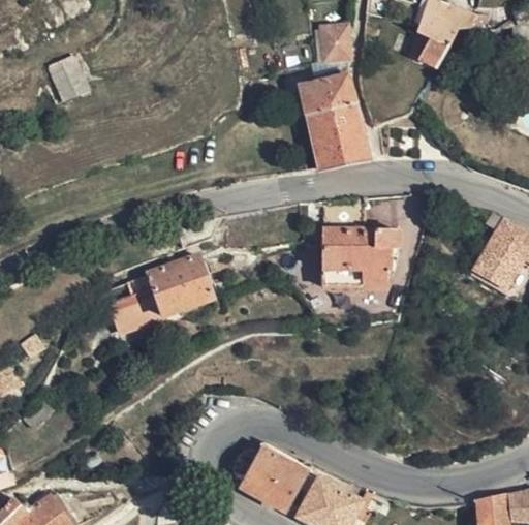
[(431,4),(426,18),(434,22),(440,7),(431,4)]
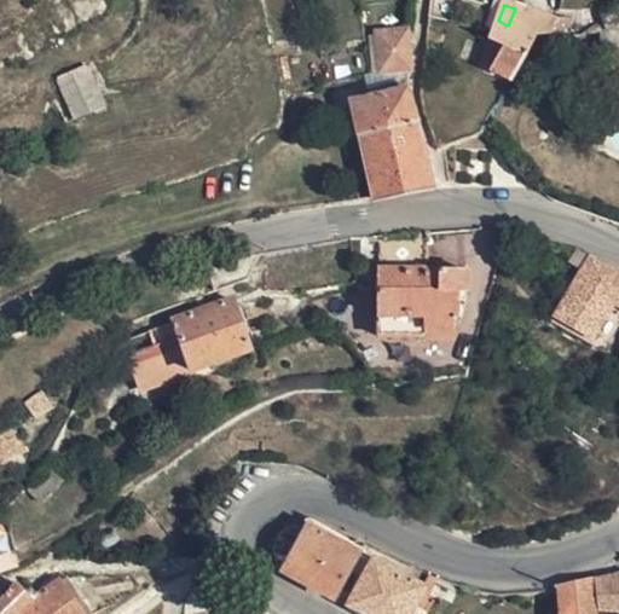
[(515,34),(533,45),(579,29),(574,22),(559,21),(549,23),(515,9),(508,25),(498,21),(475,69),(492,79),(515,34)]
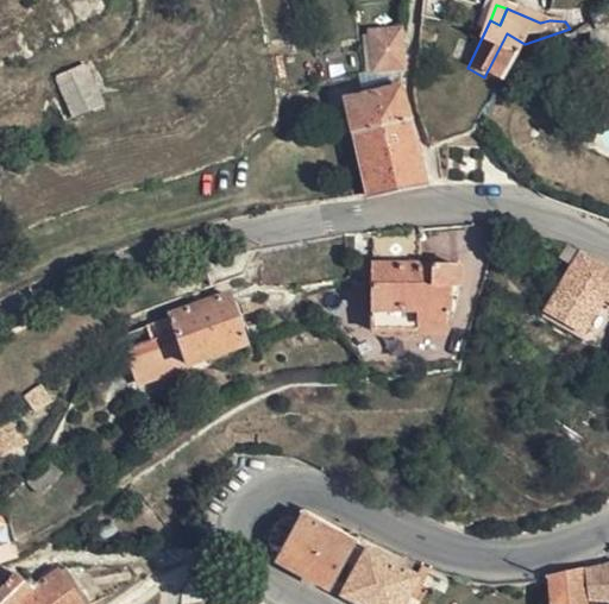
[(371,74),(401,68),(402,61),(394,27),(360,37),(371,74)]
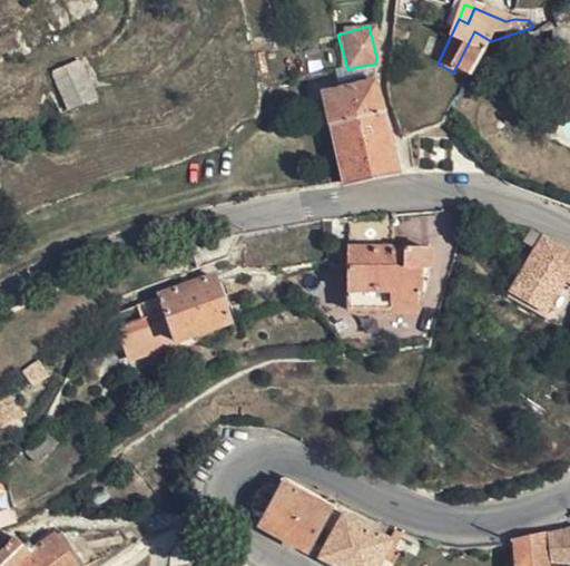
[(453,72),(467,81),(491,41),(474,31),(453,72)]
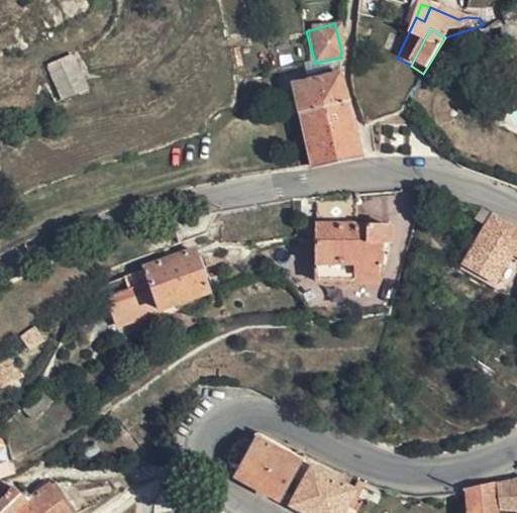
[(45,67),(62,100),(84,89),(67,56),(45,67)]
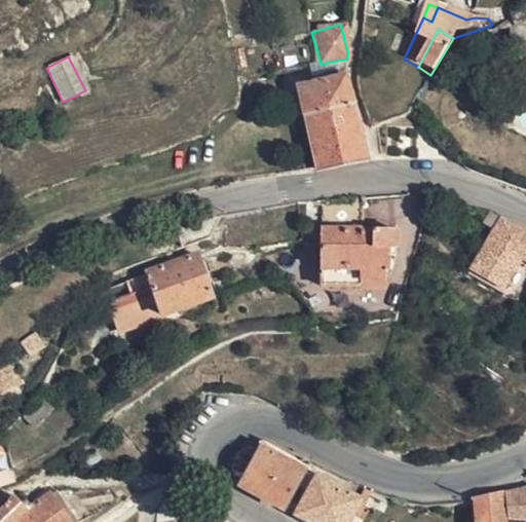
[(312,173),(362,164),(351,107),(345,81),(298,90),(312,173)]
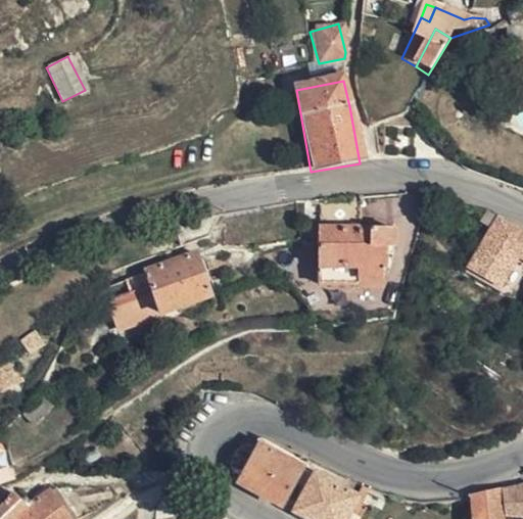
[(354,200),(318,201),(318,285),(358,284),(358,287),(382,287),(382,268),(386,268),(386,245),(391,245),(391,229),(355,229),(354,200)]
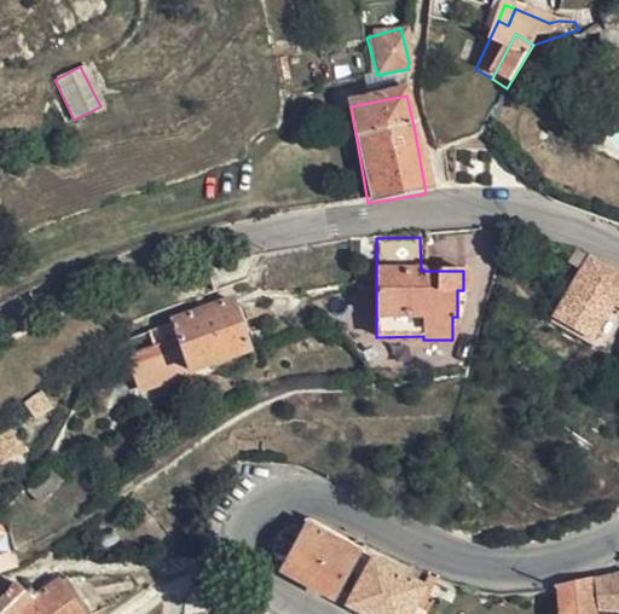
[(615,274),(583,259),(548,324),(602,353),(613,334),(594,323),(603,303),(600,301),(615,274)]
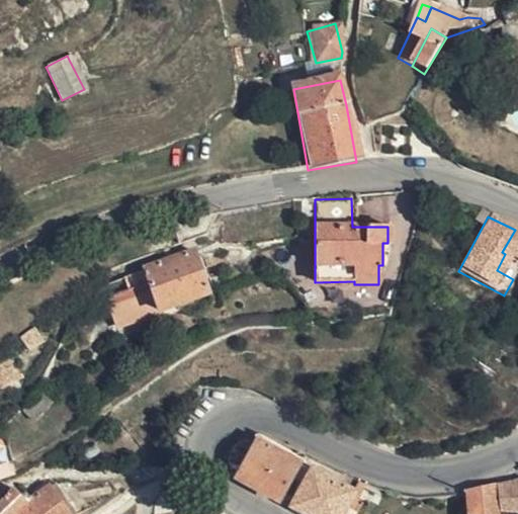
[(517,232),(515,230),(502,252),(505,254),(517,260),(517,232)]
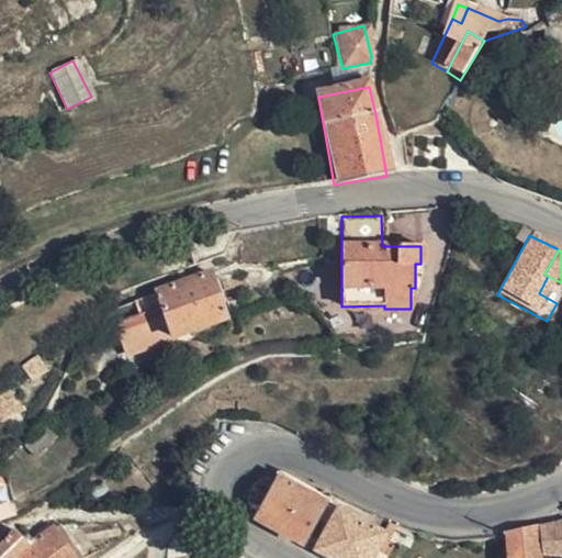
[(157,294),(171,337),(171,338),(225,320),(210,276),(157,294)]
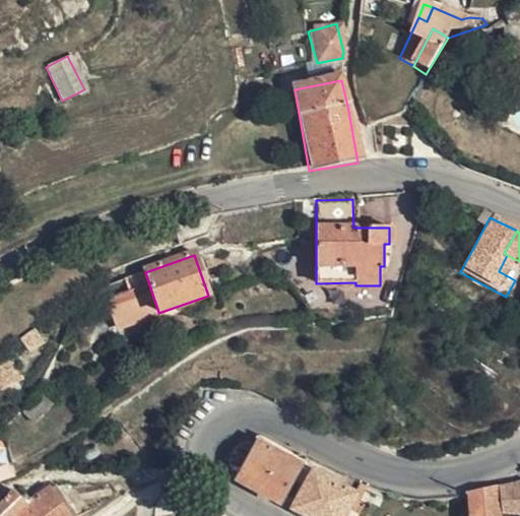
[(499,271),(515,280),(519,270),(519,261),(507,255),(499,271)]
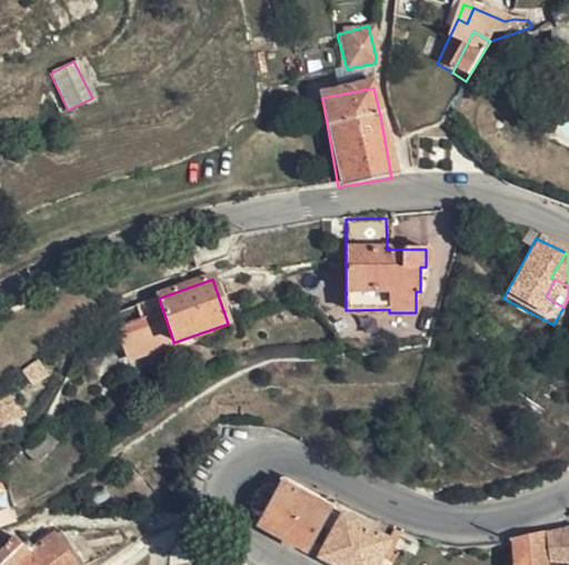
[(126,357),(173,342),(159,298),(136,307),(139,318),(115,327),(126,357)]
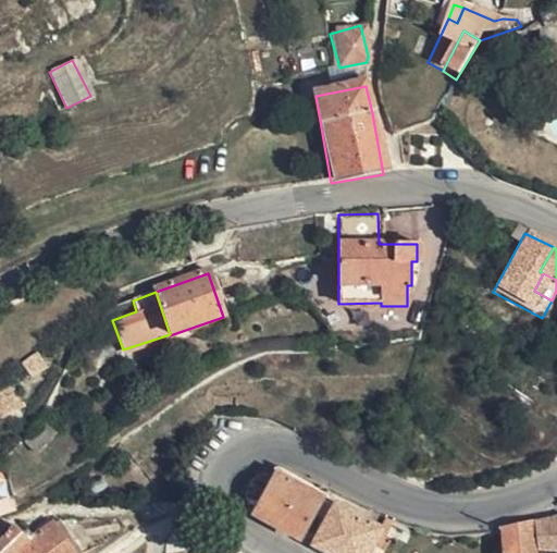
[(38,355),(23,366),(33,379),(48,369),(38,355)]
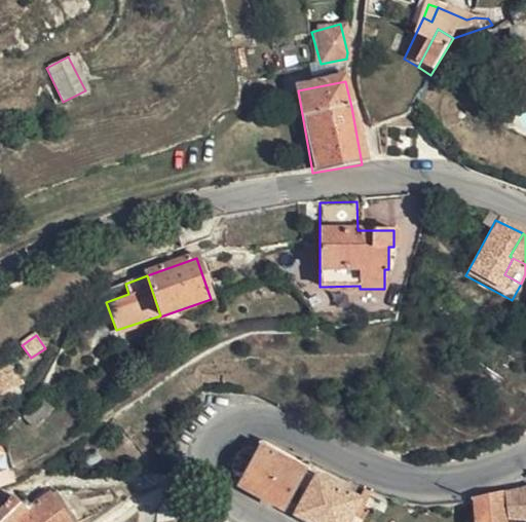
[(10,365),(0,369),(0,388),(4,396),(24,385),(10,365)]
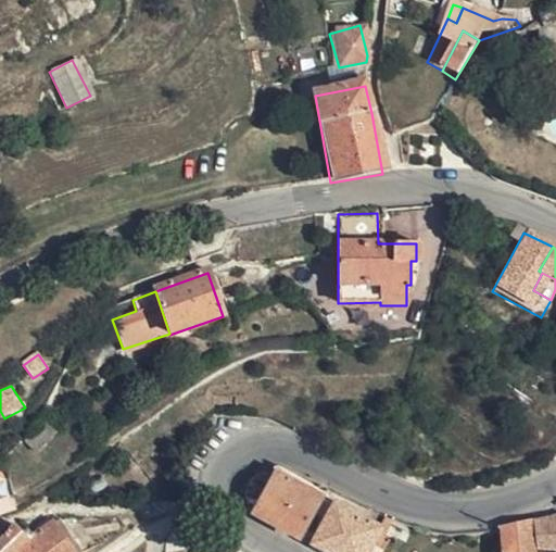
[(261,519),(300,540),(326,490),(278,465),(274,472),(267,471),(263,471),(252,476),(243,490),(242,494),(243,503),(247,509),(250,513),(261,519)]
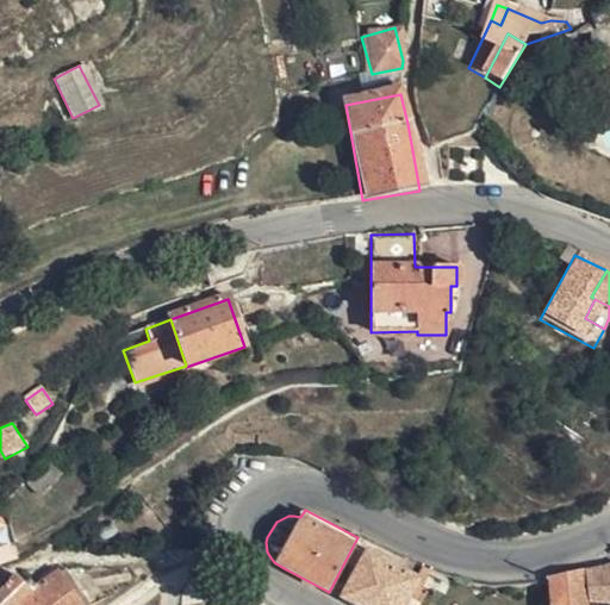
[(0,549),(11,547),(7,523),(0,524),(0,549)]
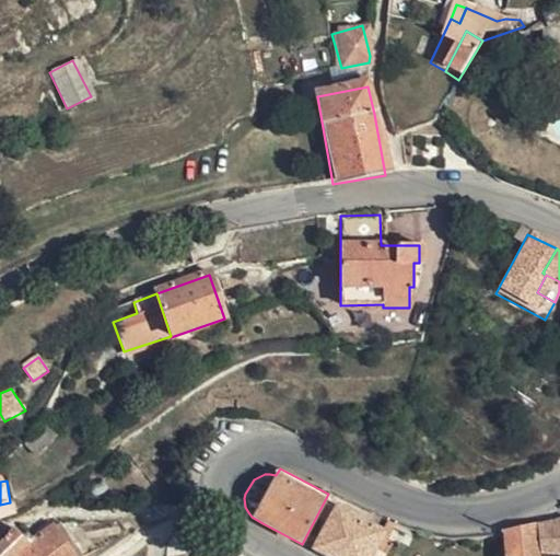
[(559,501),(529,519),(531,524),(534,551),(559,549),(559,501)]
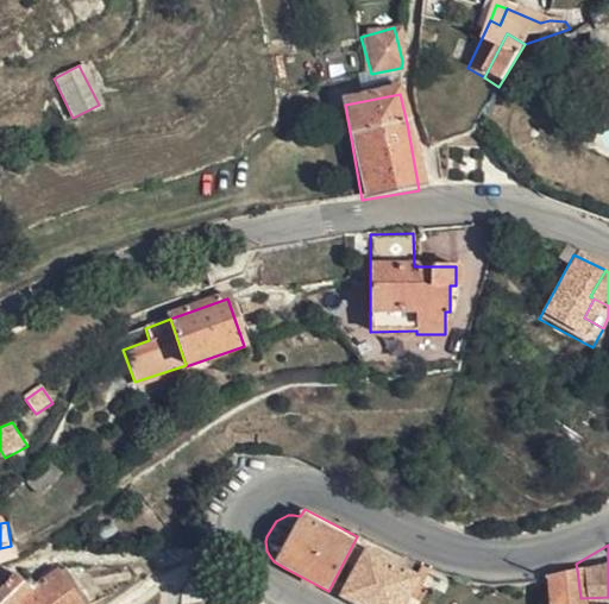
[(399,603),(410,583),(414,577),(365,552),(341,596),(357,603),(399,603)]
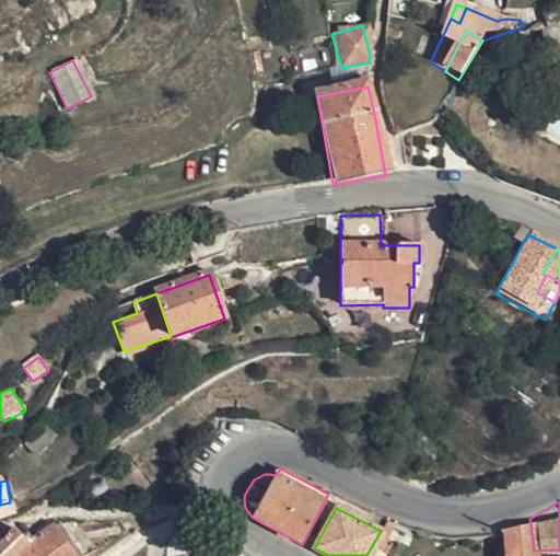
[(501,531),(501,555),(533,555),(534,555),(534,551),(531,524),(501,531)]
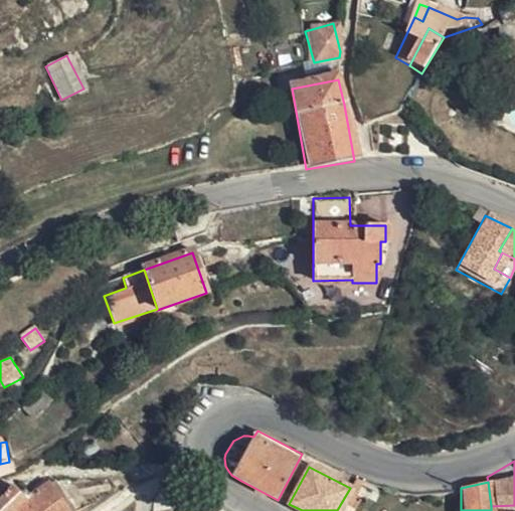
[(0,497),(0,510),(66,510),(51,487),(26,503),(12,485),(0,497)]
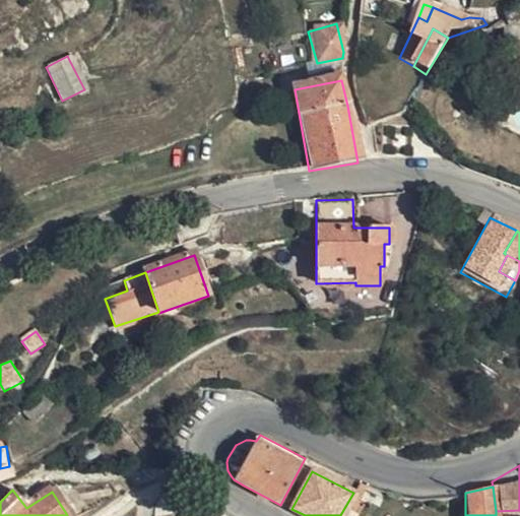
[(353,515),(362,503),(350,498),(340,515),(353,515)]
